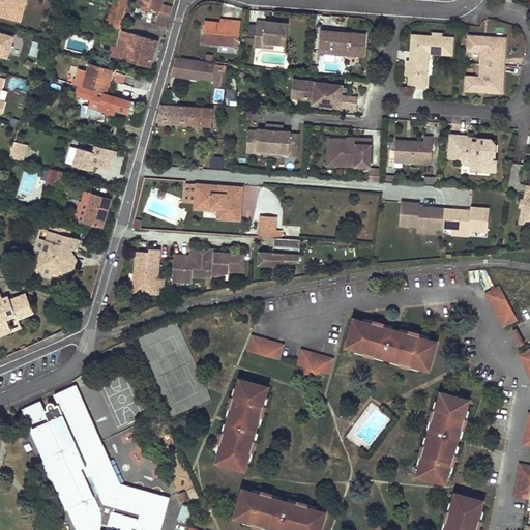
[(26,0),(0,0),(0,16),(16,21),(18,12),(23,13),(26,0)]
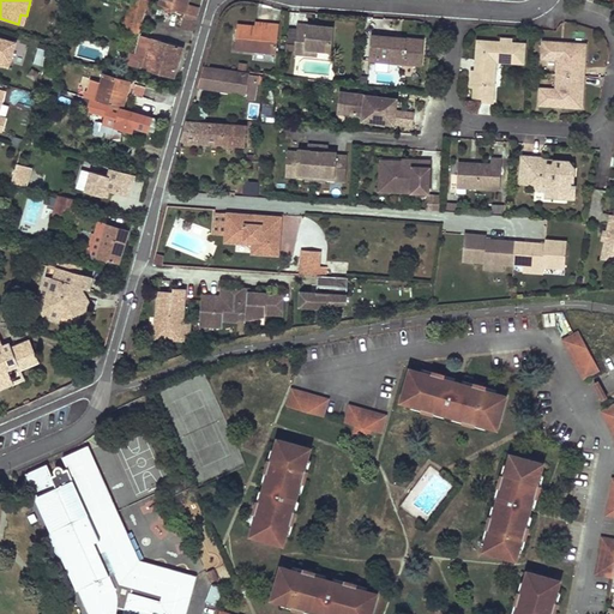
[(131,0),(122,29),(138,34),(145,7),(151,10),(154,2),(151,1),(146,0),(131,0)]
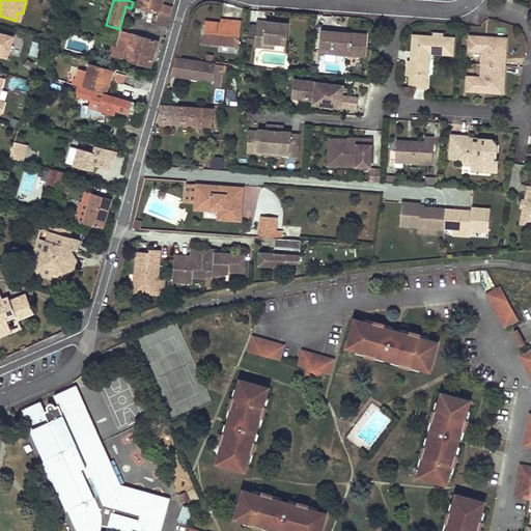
[(139,0),(139,4),(160,10),(163,0),(139,0)]
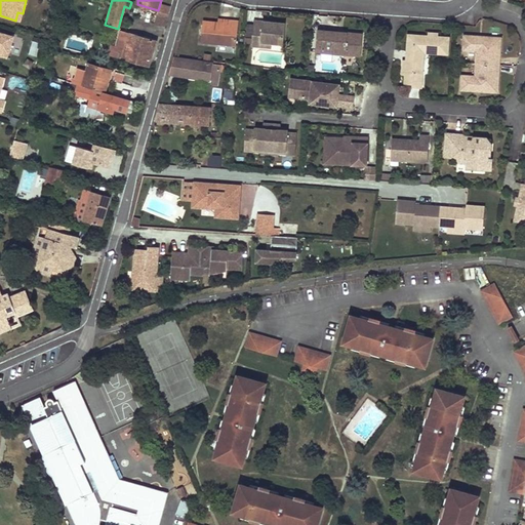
[(159,10),(155,25),(165,28),(169,13),(159,10)]
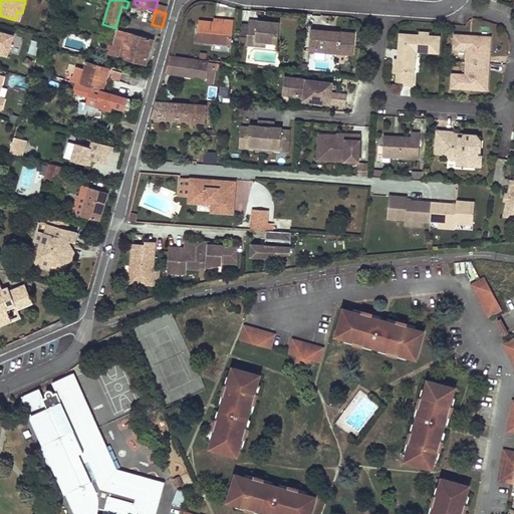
[(225,20),(225,23),(214,22),(199,21),(197,42),(231,45),(233,21),(225,20)]
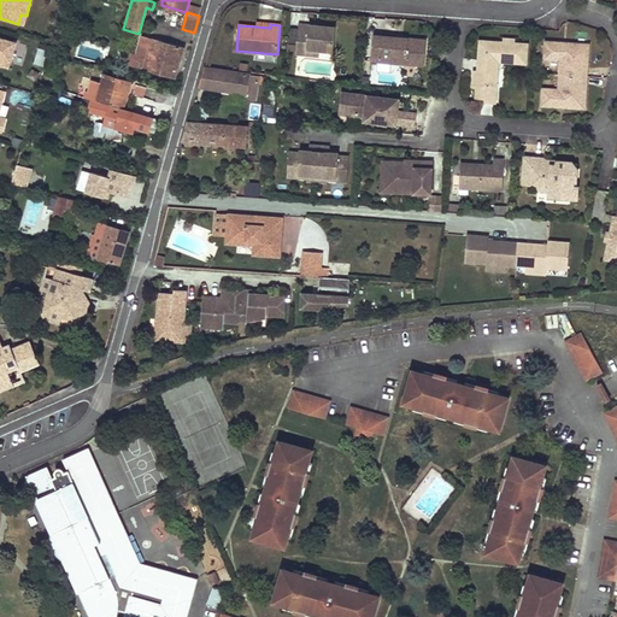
[(299,24),(295,53),(306,54),(307,48),(318,50),(333,52),(335,28),(299,24)]
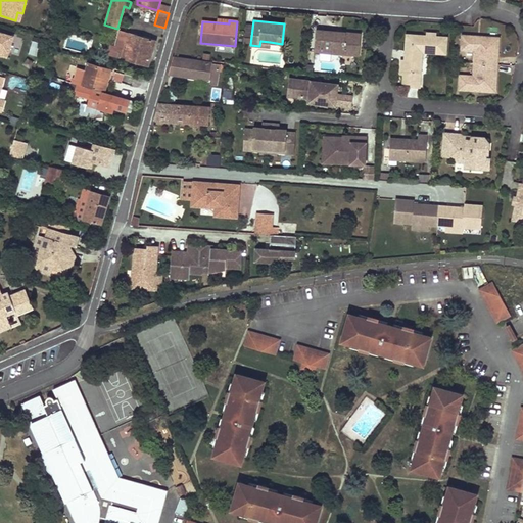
[(316,30),(314,51),(360,55),(362,34),(316,30)]
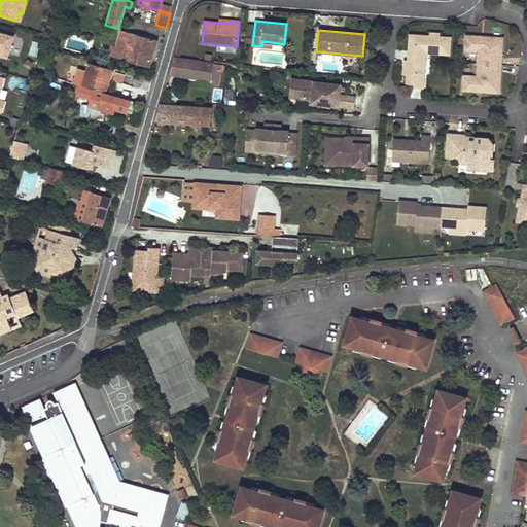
[(149,67),(156,40),(131,33),(121,31),(119,38),(123,39),(117,58),(149,67)]
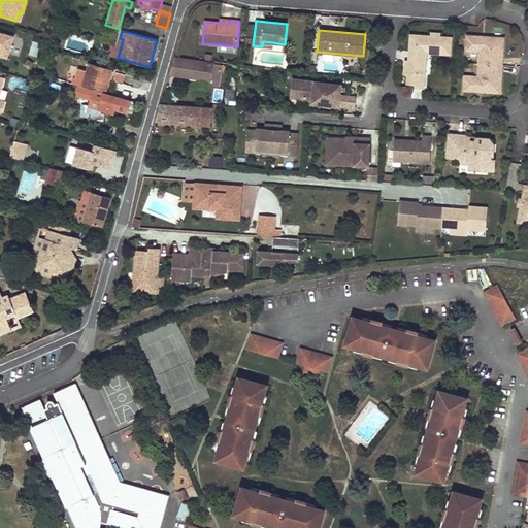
[(0,55),(2,56),(3,52),(9,54),(14,36),(0,32),(0,55)]
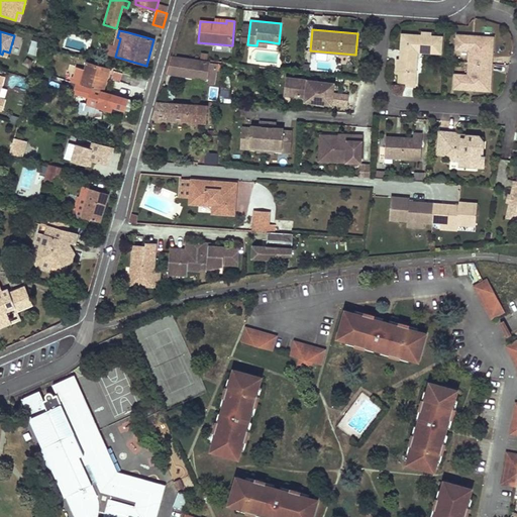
[(423,53),(441,54),(442,37),(431,36),(431,33),(422,32),(421,35),(405,34),(405,37),(402,37),(401,60),(398,60),(397,74),(400,74),(399,83),(407,84),(407,87),(415,87),(418,48),(423,48),(423,53)]
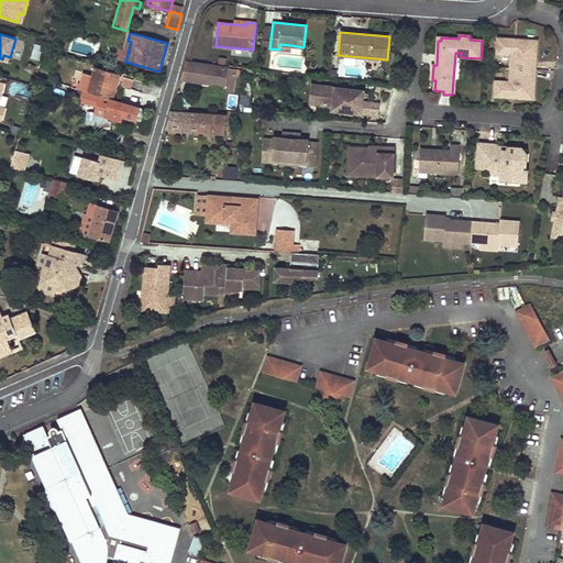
[(536,70),(538,41),(498,37),(497,54),(511,55),(510,68),(536,70)]
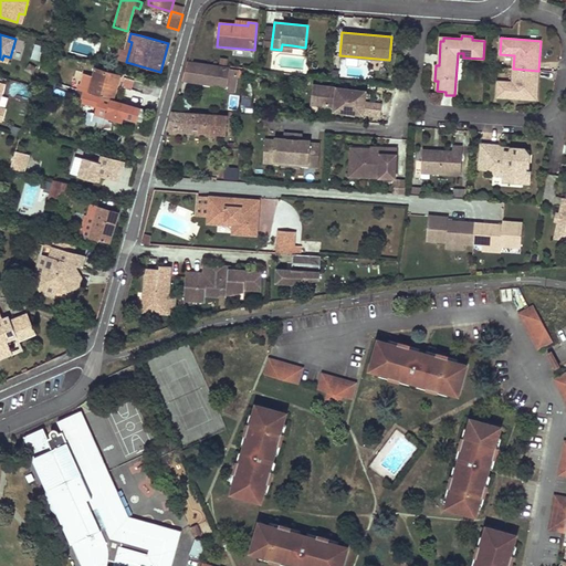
[(187,62),(182,80),(226,87),(228,69),(187,62)]
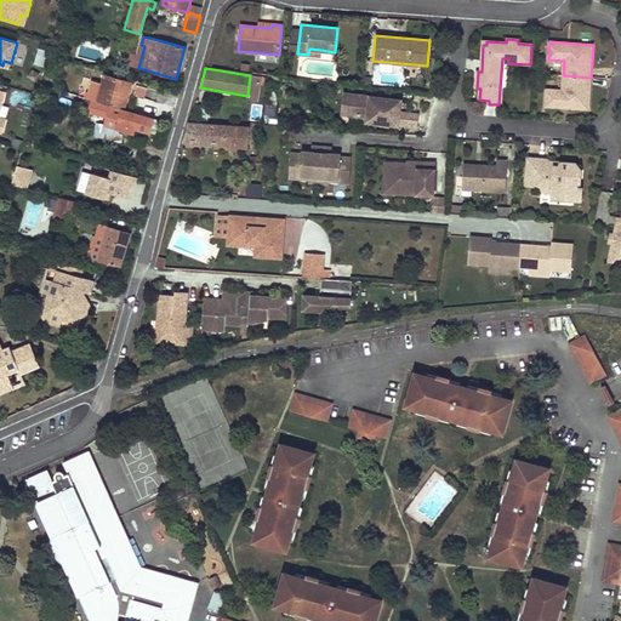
[(591,78),(563,75),(562,90),(546,90),(545,107),(590,110),(591,78)]
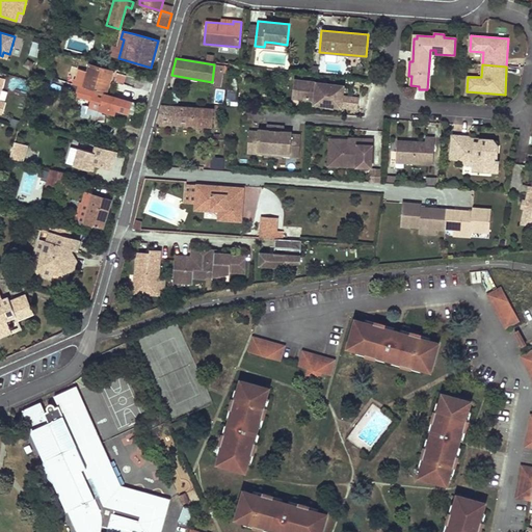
[(90,65),(83,87),(106,94),(112,72),(90,65)]
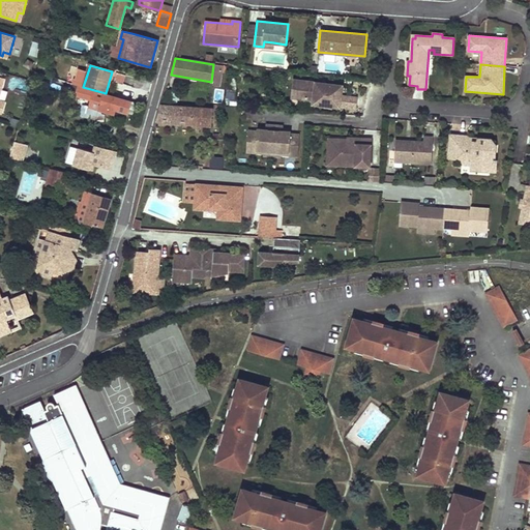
[(122,83),(125,75),(116,71),(113,80),(122,83)]
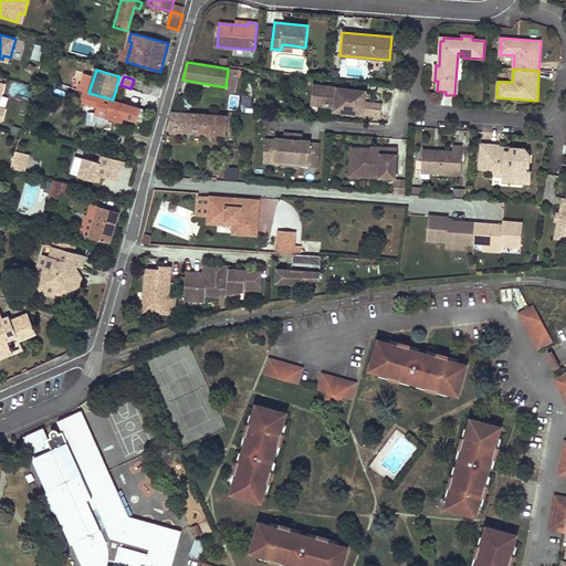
[(540,88),(552,91),(553,80),(541,79),(540,88)]
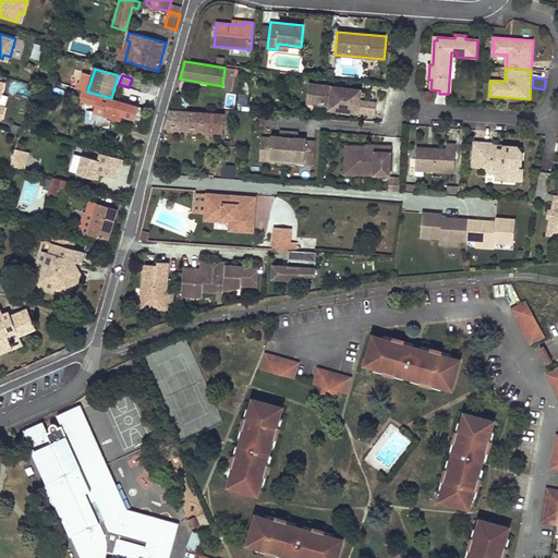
[(331,101),(332,81),(310,79),(307,99),(331,101)]
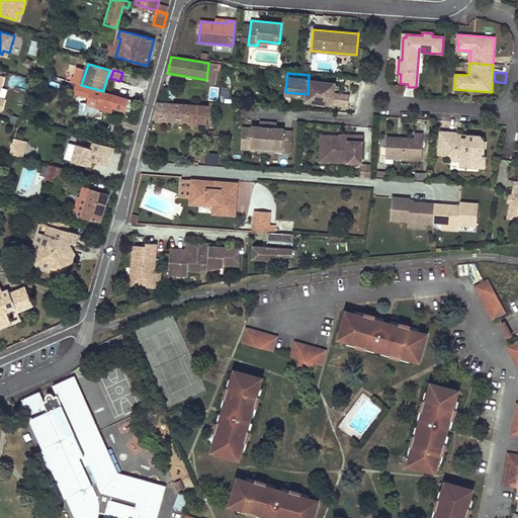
[(337,88),(338,77),(309,75),(308,94),(307,99),(316,99),(324,100),(324,103),(328,103),(328,101),(348,103),(349,89),(337,88)]
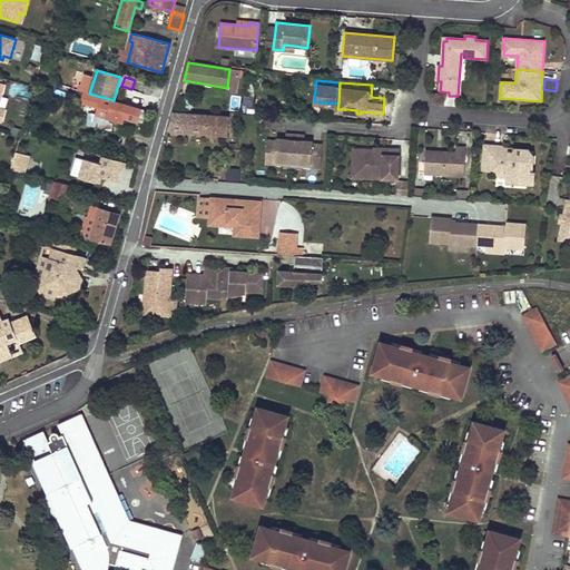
[(88,92),(82,110),(96,115),(108,118),(123,123),(124,117),(145,123),(148,110),(112,101),(114,100),(89,94),(88,92)]
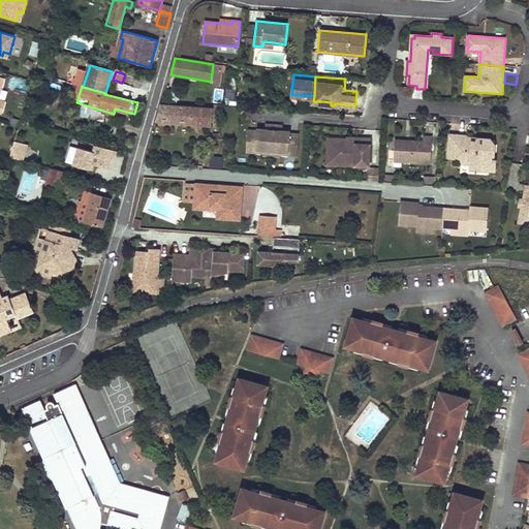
[(212,126),(213,109),(207,109),(207,105),(205,105),(204,107),(204,109),(194,107),(162,104),(158,121),(212,126)]
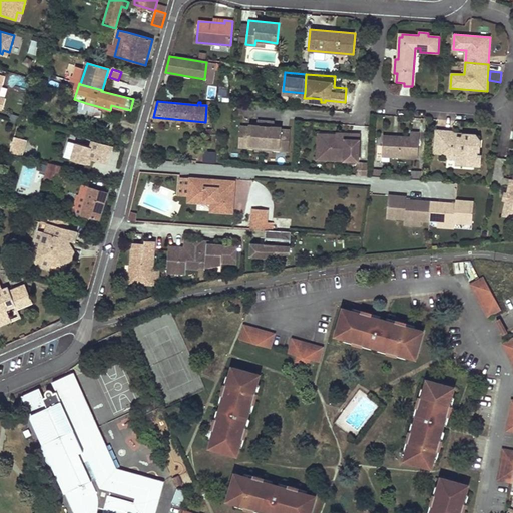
[(97,106),(86,103),(84,112),(94,115),(97,106)]
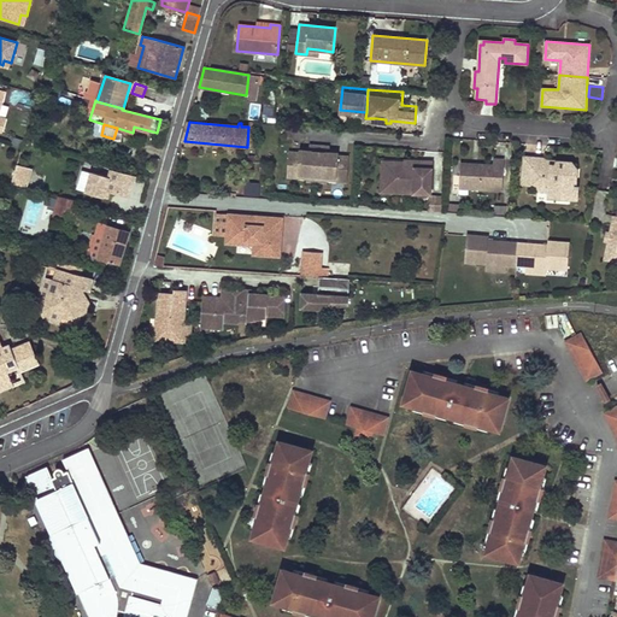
[(299,153),(288,152),(287,177),(298,178),(298,176),(306,176),(306,182),(327,183),(327,177),(336,178),(335,181),(347,182),(348,157),(339,157),(339,154),(329,153),(329,147),(310,146),(309,151),(299,151),(299,153)]
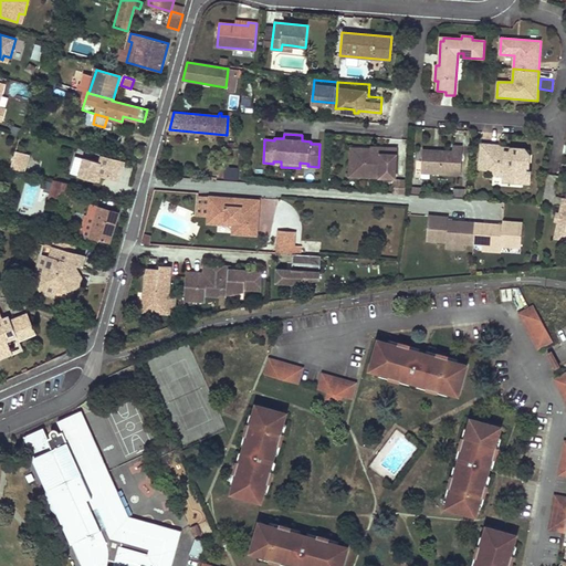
[(488,144),(481,144),(479,169),(494,170),(494,163),(486,161),(488,144)]
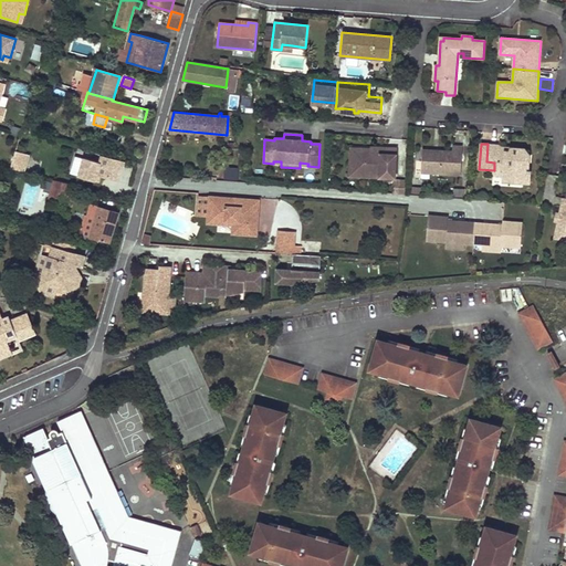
[(488,144),(486,161),(494,163),(494,170),(494,175),(504,175),(503,178),(512,179),(516,182),(530,184),(531,170),(528,170),(531,155),(525,148),(511,147),(511,150),(502,150),(499,147),(499,146),(499,145),(488,144)]
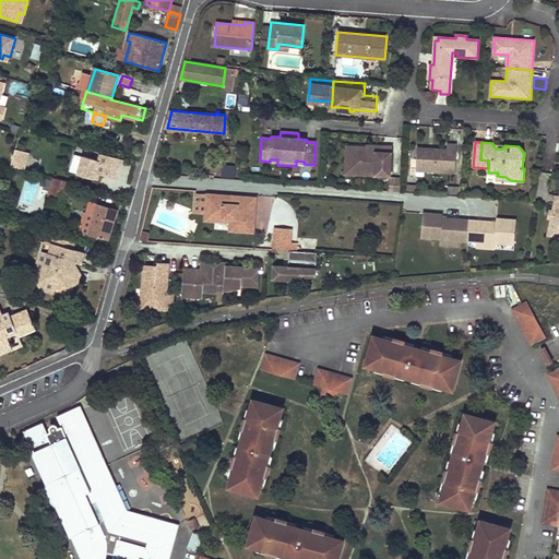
[(417,158),(411,158),(409,176),(423,177),(423,170),(455,173),(456,145),(448,144),(448,150),(418,147),(417,158)]
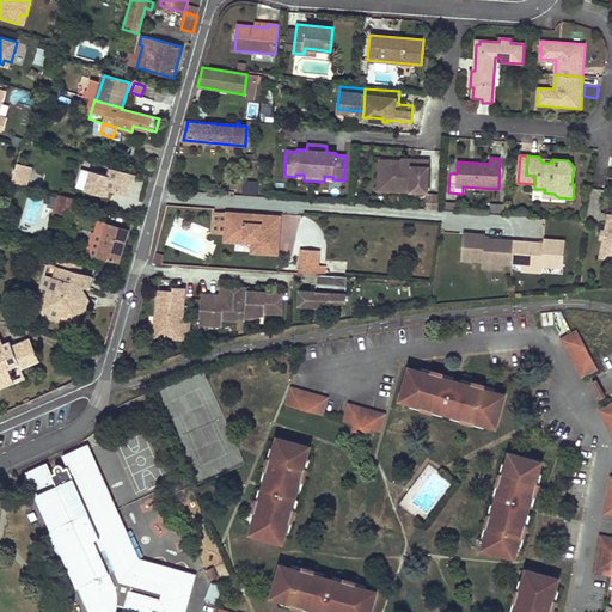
[(378,189),(385,190),(387,160),(380,159),(378,189)]
